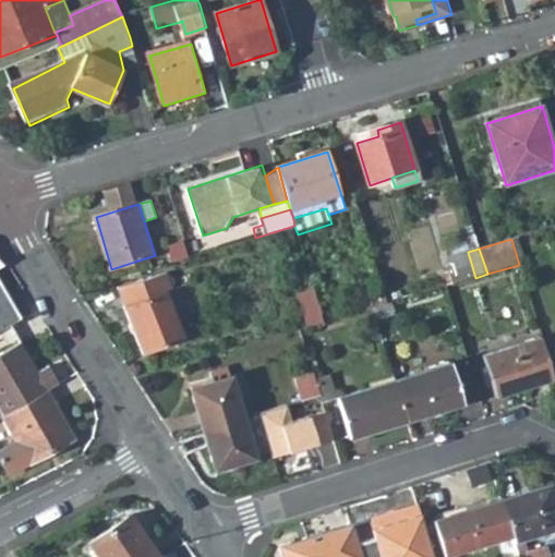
[(450,257),(458,283),(475,278),(468,252),(450,257)]
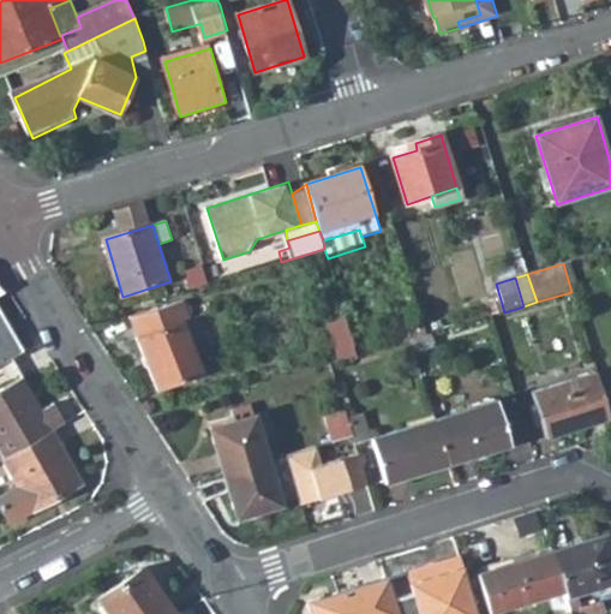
[(184,296),(131,317),(159,391),(204,373),(186,322),(193,320),(184,296)]
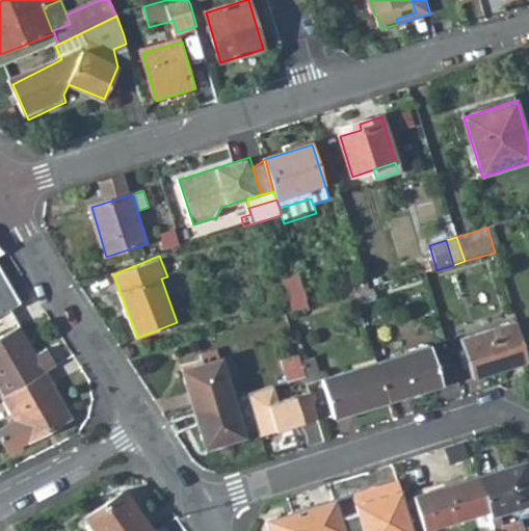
[(0,318),(23,306),(0,266),(0,318)]
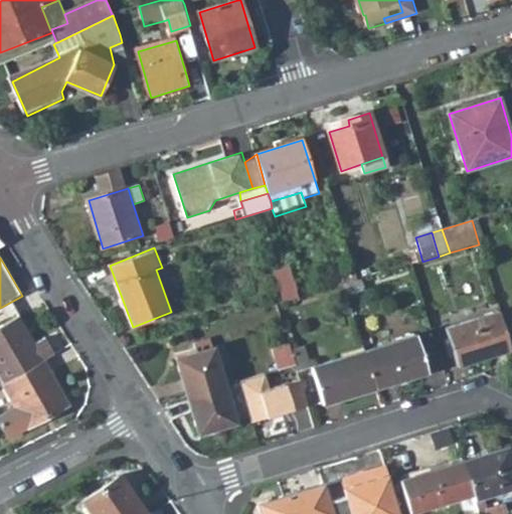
[(285,302),(298,298),(289,267),(276,272),(285,302)]
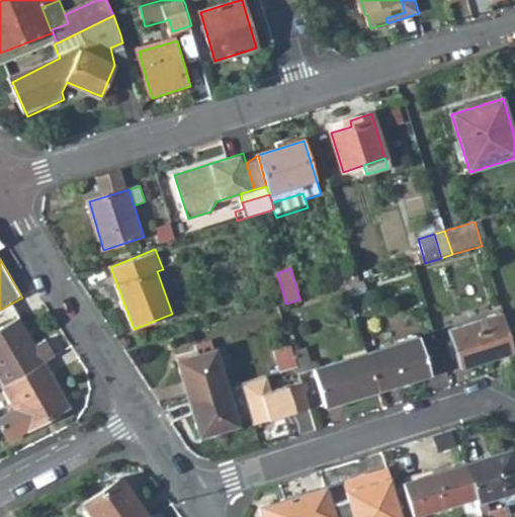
[(360,281),(346,286),(350,297),(367,292),(363,280),(360,281)]
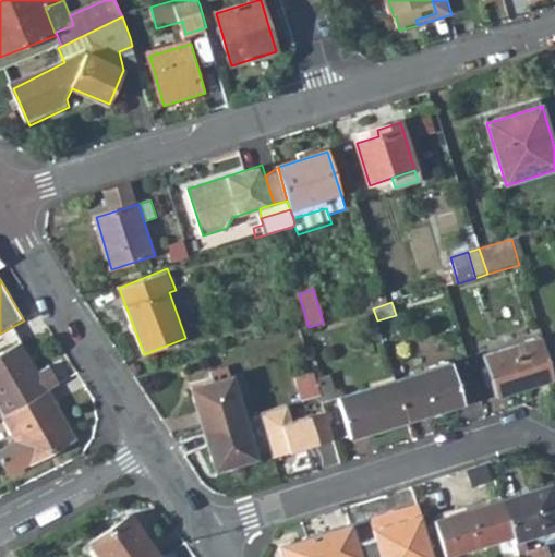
[(496,398),(554,379),(554,377),(553,375),(542,338),(484,355),(496,398)]
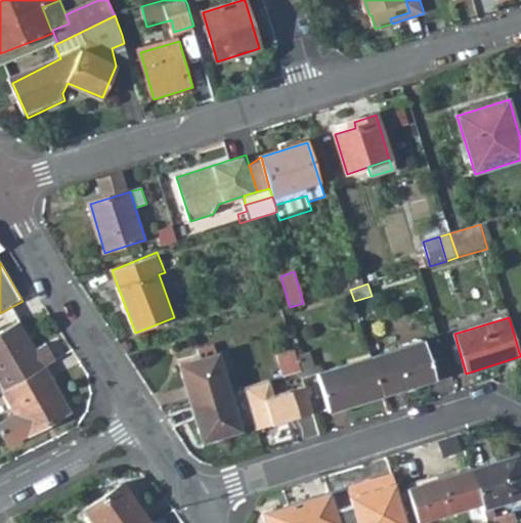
[(0,394),(5,391),(47,367),(58,360),(49,344),(37,351),(20,323),(0,335),(0,394)]
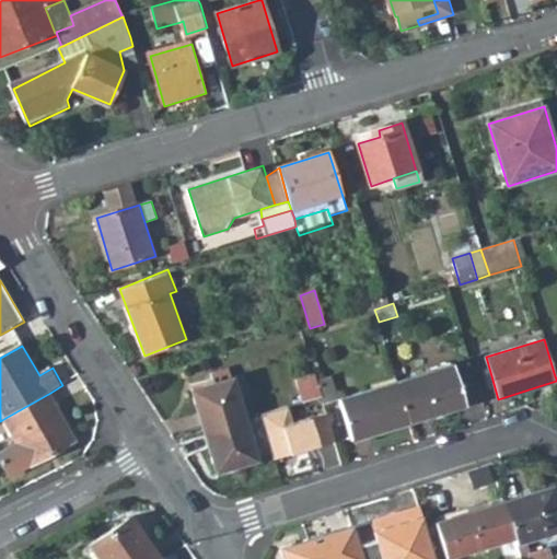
[(397,382),(410,422),(466,406),(453,364),(397,382)]
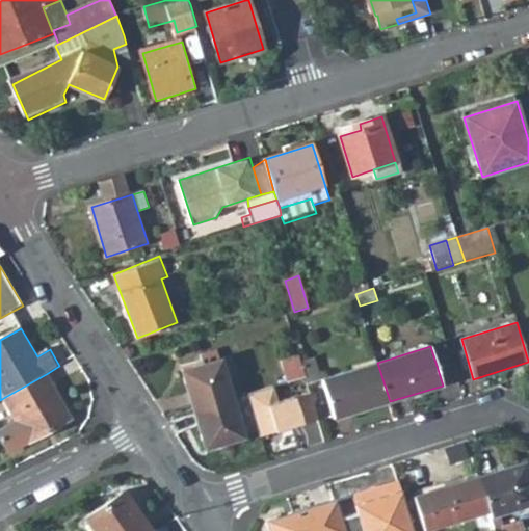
[(194,409),(234,398),(221,359),(219,359),(217,351),(202,355),(205,364),(183,370),(194,409)]
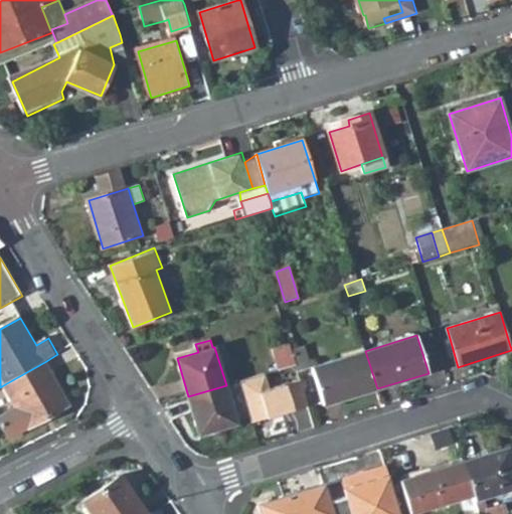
[(273,349),(279,370),(296,365),(291,349),(290,344),(273,349)]
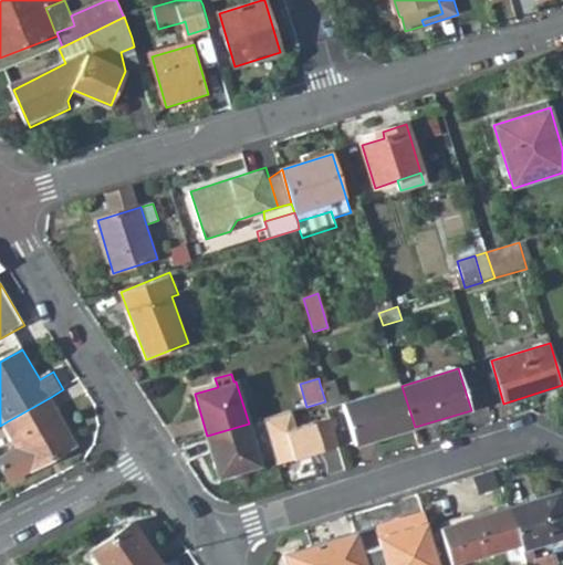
[(327,407),(344,401),(336,379),(320,384),(325,401),(327,407)]
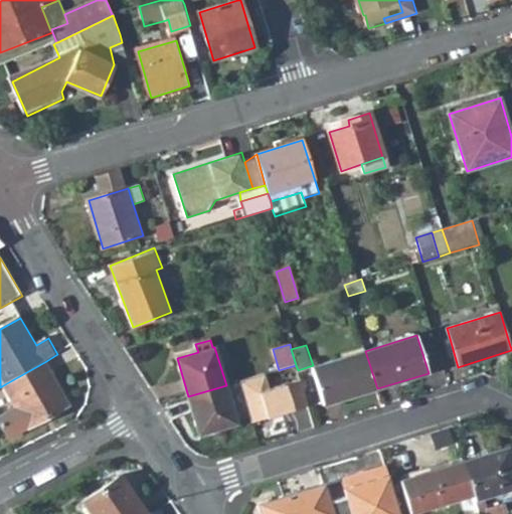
[(377,388),(365,351),(312,367),(323,405),(377,388)]
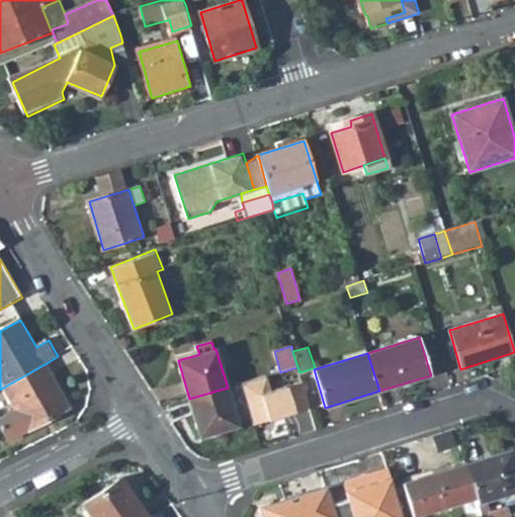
[(5,386),(18,409),(0,418),(0,425),(9,442),(72,408),(47,363),(5,386)]
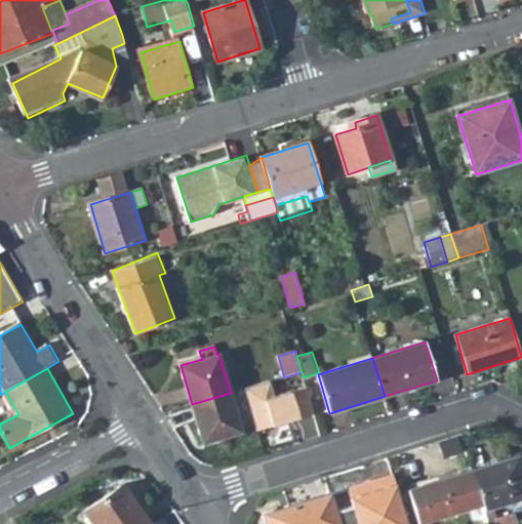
[(245,389),(258,431),(299,417),(300,418),(315,414),(307,388),(275,397),(271,383),(245,389)]
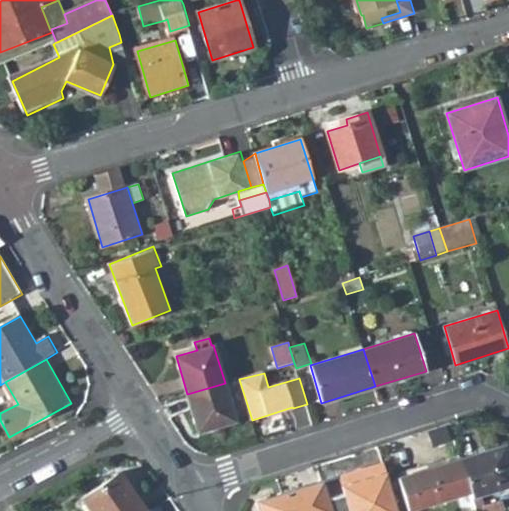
[(187,394),(198,432),(236,421),(225,383),(187,394)]
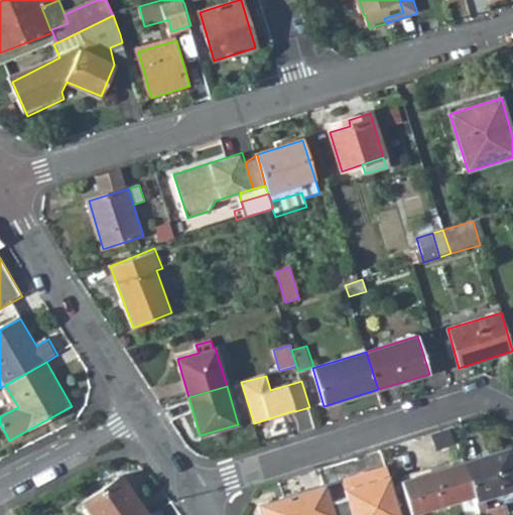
[(512,457),(510,448),(465,463),(476,497),(478,502),(512,490),(512,457)]
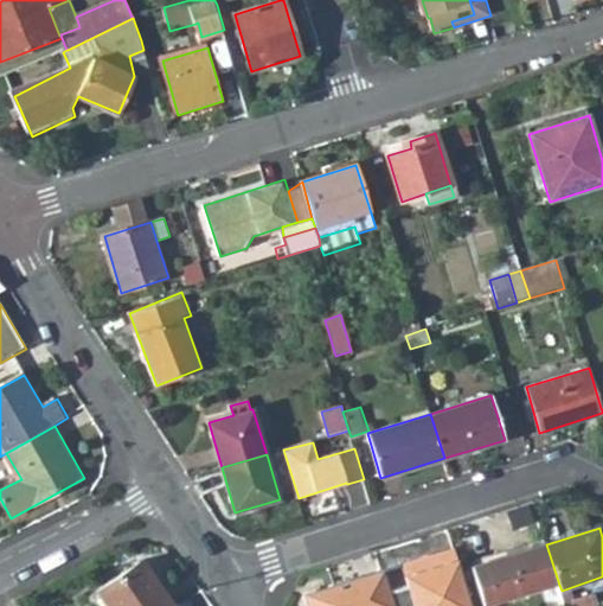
[(488,605),(559,585),(546,544),(472,567),(483,605),(488,605)]
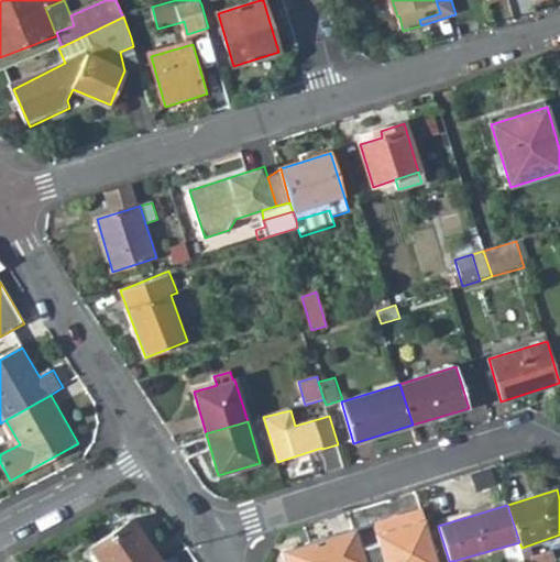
[(439,561),(423,509),(354,530),(365,561),(439,561)]
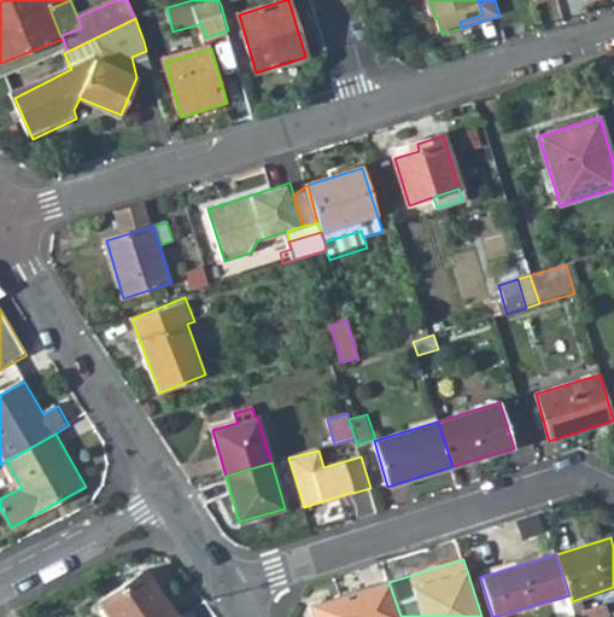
[(100,603),(109,616),(176,616),(146,571),(100,603)]
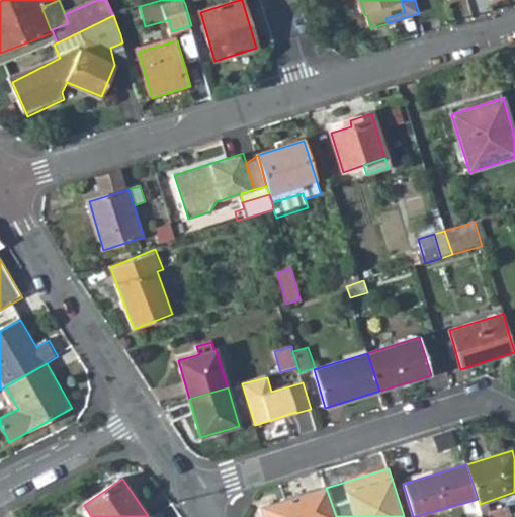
[(336,516),(326,488),(268,505),(262,513),(263,516),(336,516)]
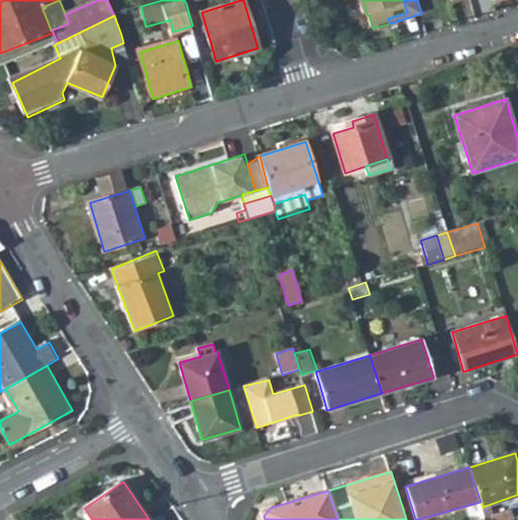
[(485,517),(486,519),(514,519),(511,509),(485,517)]
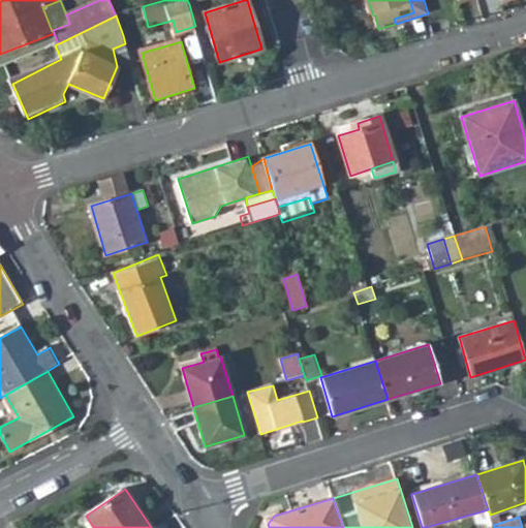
All buildings are outlined.
